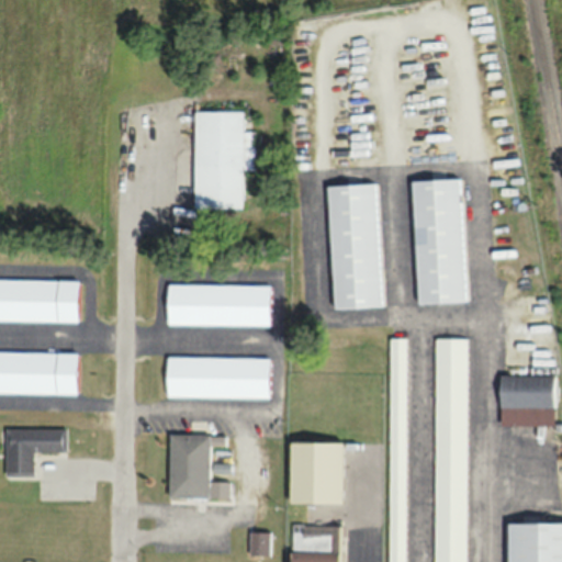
[(254,131),(242,131),(242,111),(193,110),(192,208),(240,208),(242,169),(254,169),(254,131)]
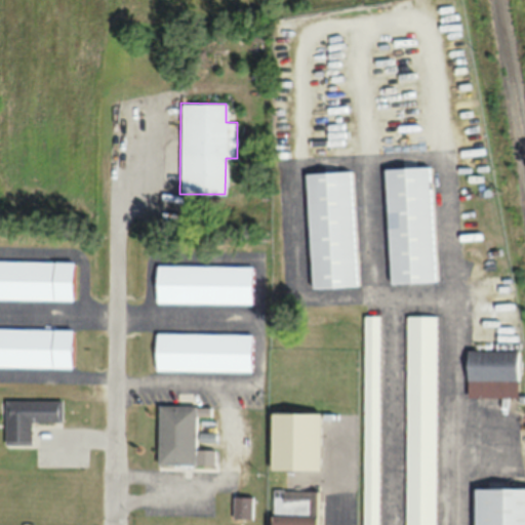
[(389,283),(433,282),(429,167),(384,168),(389,283)]
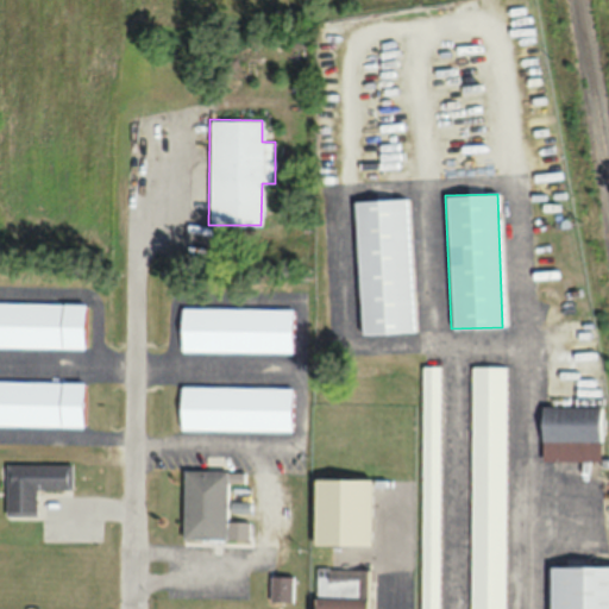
[(359,334),(412,332),(406,199),(353,201),(359,334)]
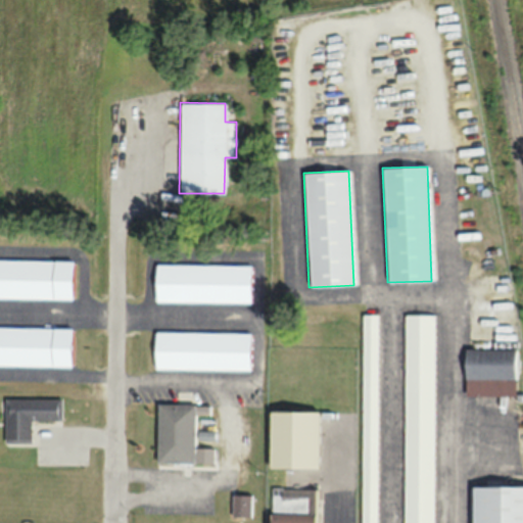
[(0,296),(70,297),(70,259),(0,259),(0,296)]
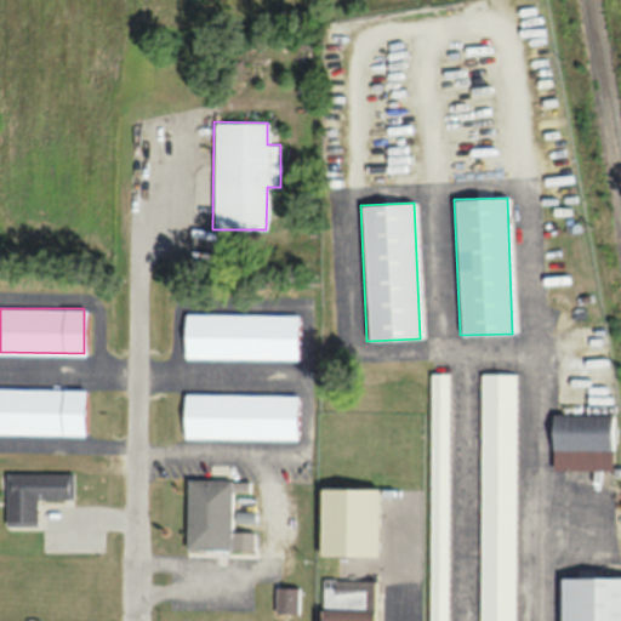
[(295,360),(296,314),(184,313),(183,358),(295,360)]
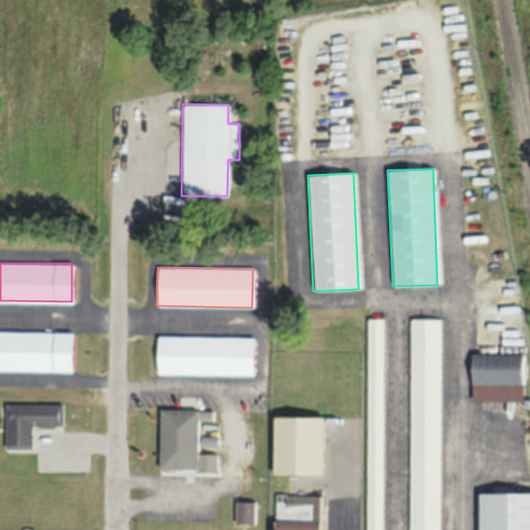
[(366,319),(365,529),(381,529),(382,319),(366,319)]
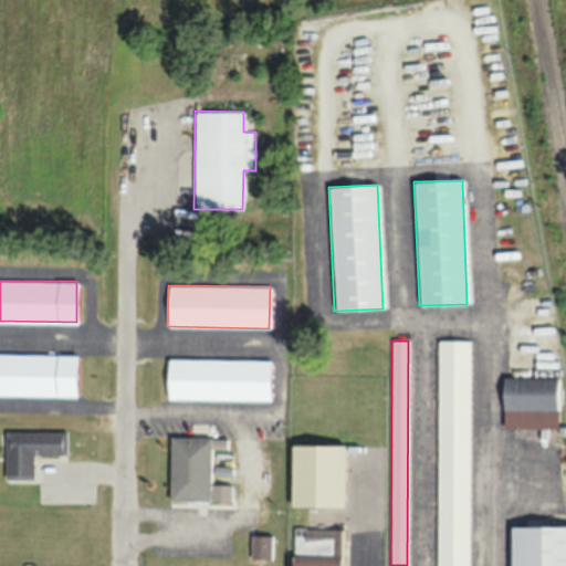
[(469,565),(469,341),(437,341),(436,565),(469,565)]
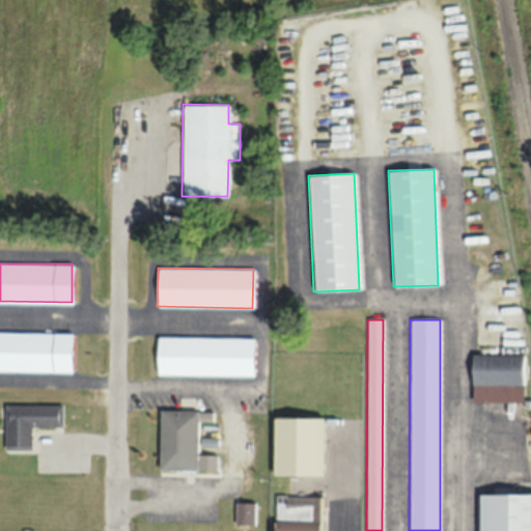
[(0,369),(71,370),(71,332),(0,331),(0,369)]
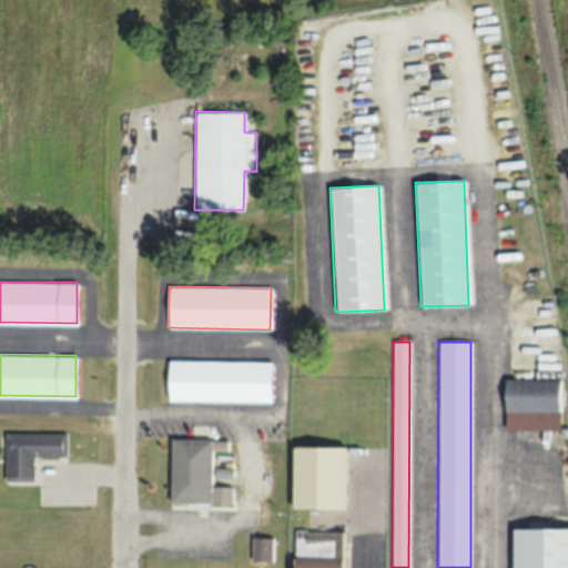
[(270,402),(271,362),(166,361),(166,401),(270,402)]
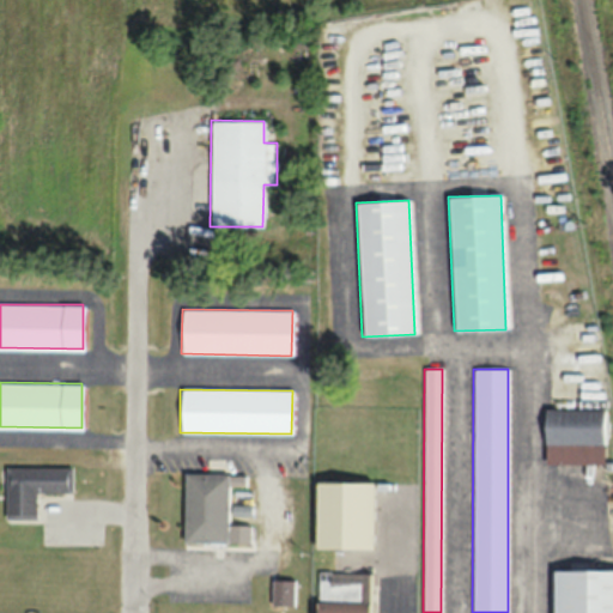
[(605,465),(605,410),(544,410),(544,465),(605,465)]
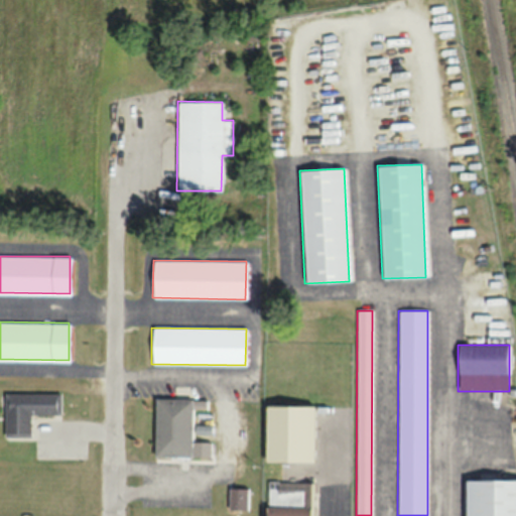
[(29,434),(29,413),(59,413),(59,392),(4,392),(4,434),(29,434)]
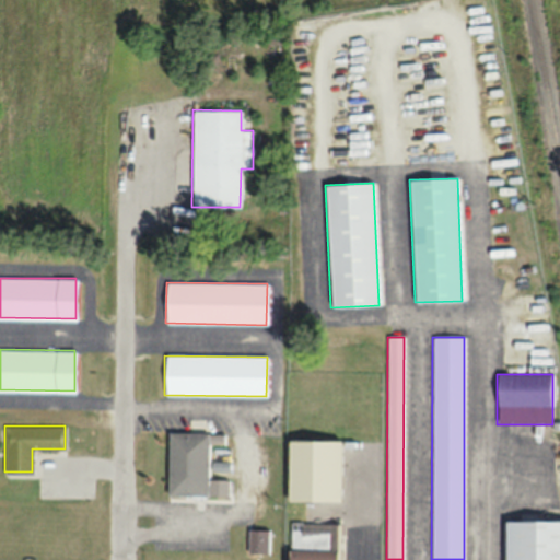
[(166,494),(229,496),(229,479),(208,479),(208,431),(167,431),(166,494)]
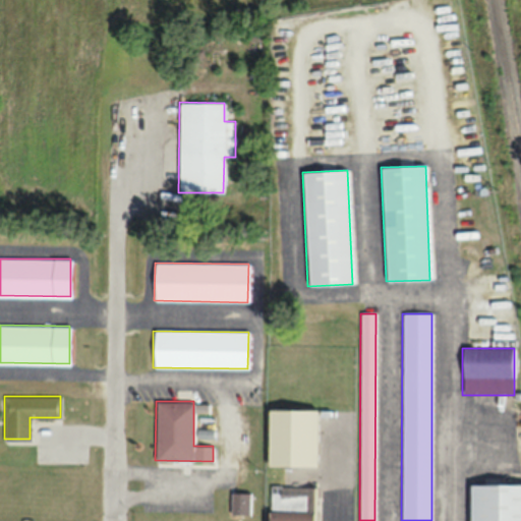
[(520,520),(520,482),(469,482),(468,520),(520,520)]
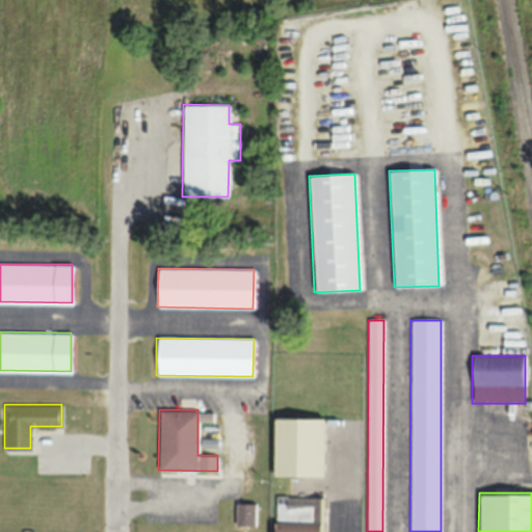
[(274,496),(274,531),(319,531),(320,496),(274,496)]
